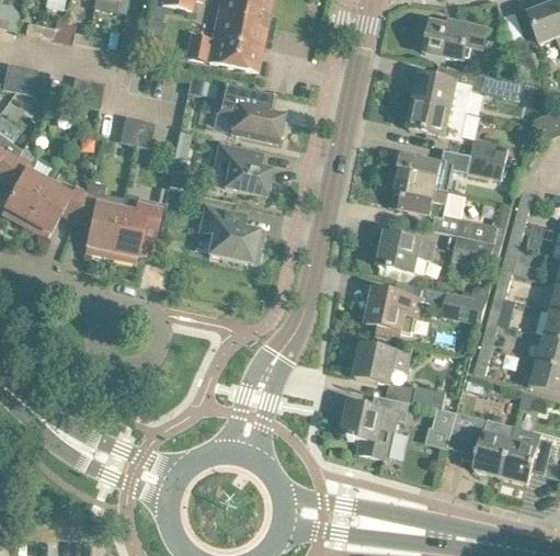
[(116,0),(114,11),(125,13),(127,0),(116,0)]
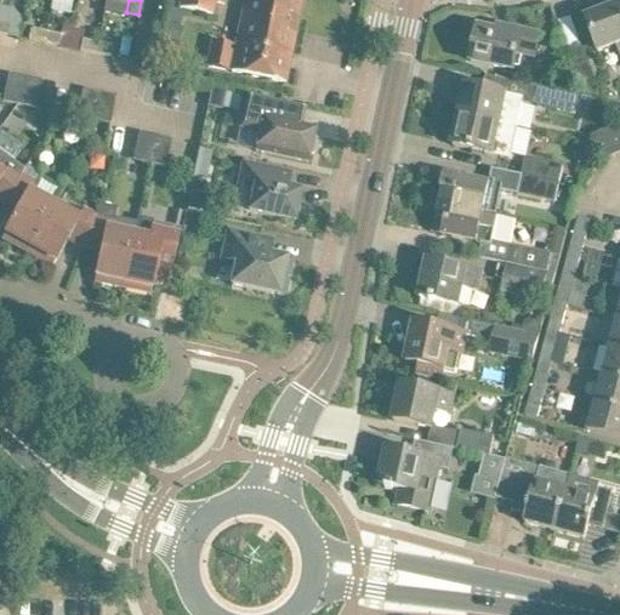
[(178,0),(178,4),(211,10),(212,0),(178,0)]
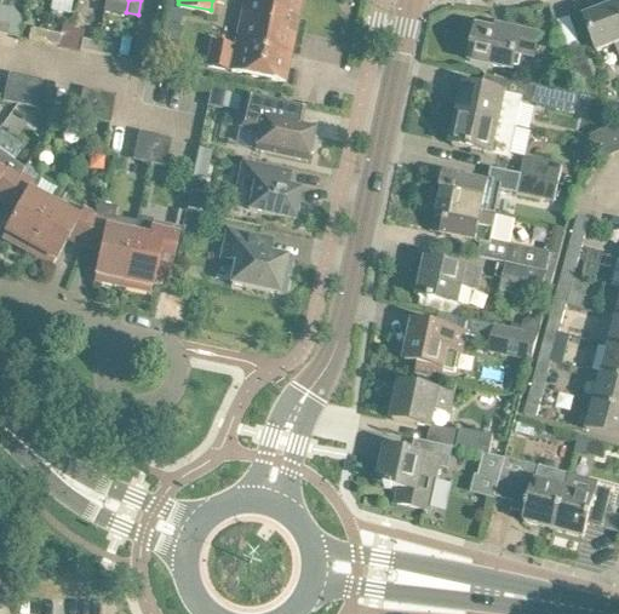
[(241,0),(234,42),(231,42),(231,41),(208,36),(204,59),(228,63),(230,63),(229,67),(284,78),(298,0),(241,0)]
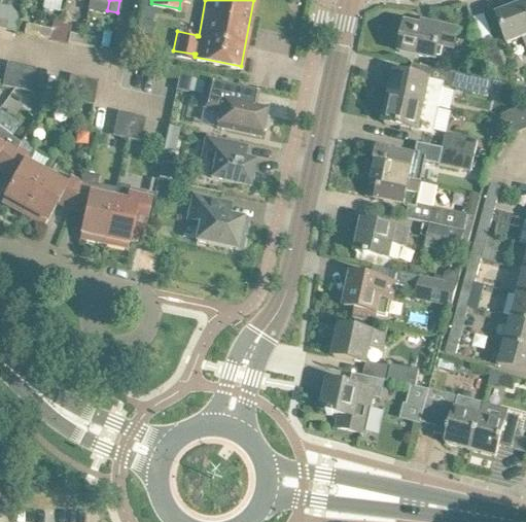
[(495,11),(502,31),(505,39),(521,33),(525,46),(525,3),(525,0),(495,11)]
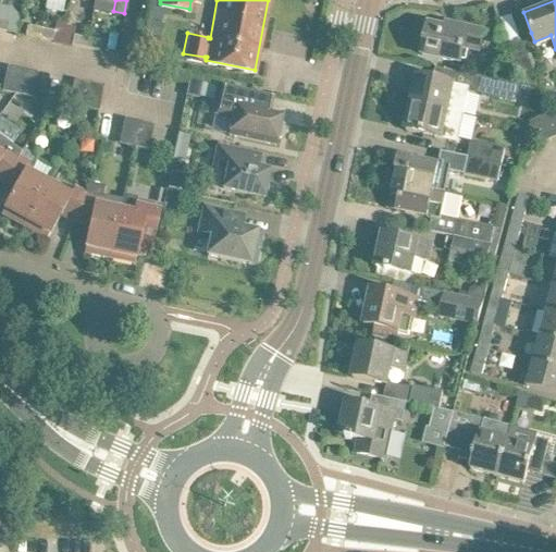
[(458,27),(428,20),(421,50),(459,59),(462,43),(478,46),(481,28),(459,23),(458,27)]
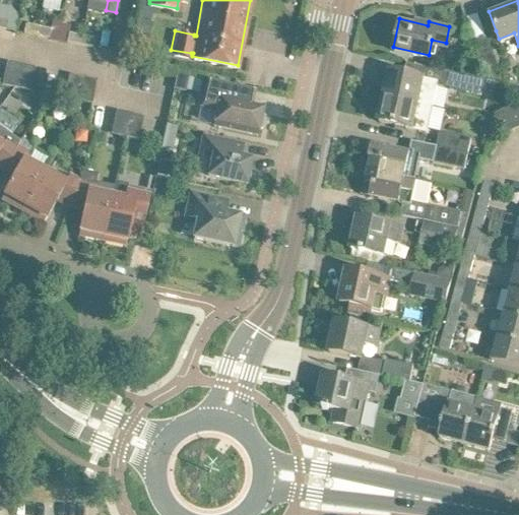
[(35,31),(37,23),(24,20),(22,29),(35,31)]
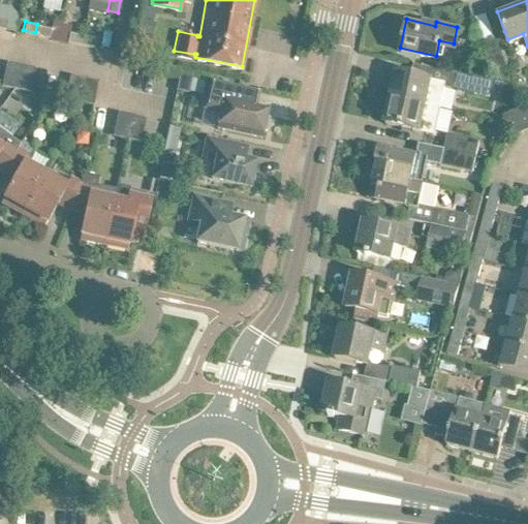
[(37,24),(35,32),(49,35),(50,26),(37,24)]
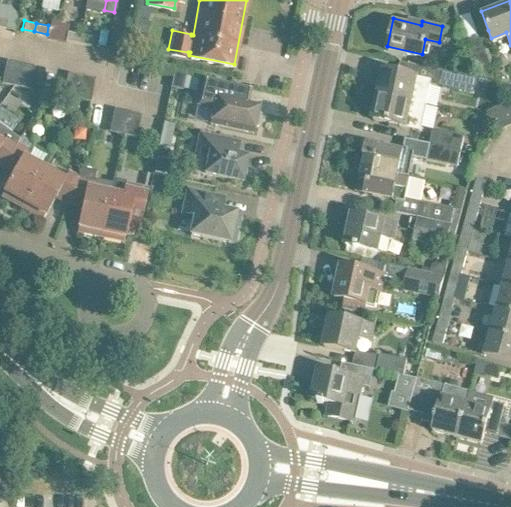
[(64,38),(77,40),(79,31),(66,29),(64,38)]
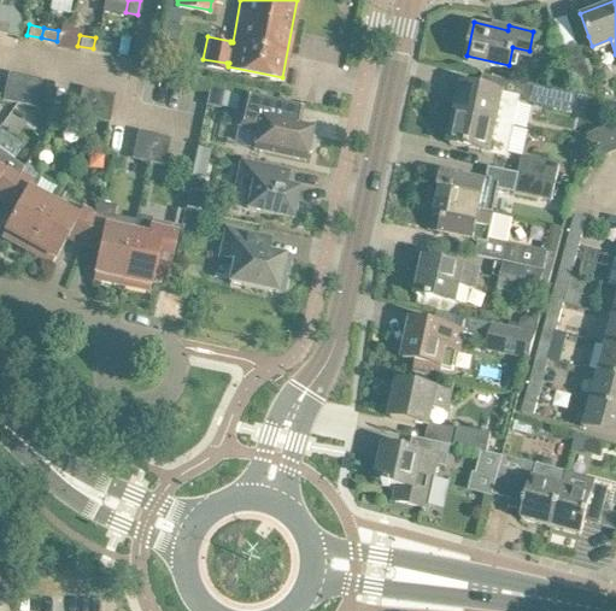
[(107,51),(110,40),(95,37),(93,48),(107,51)]
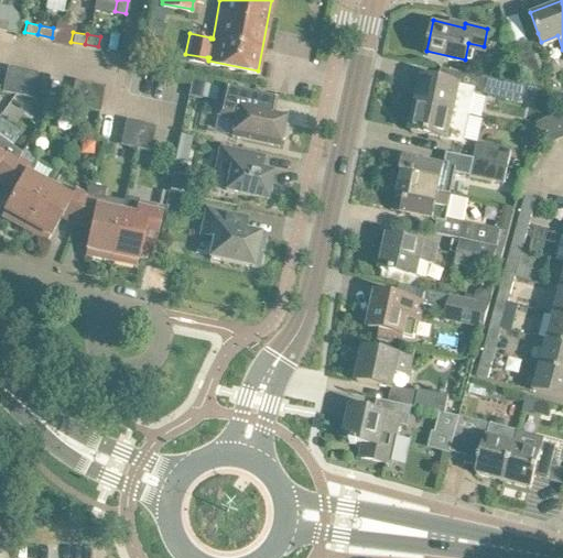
[(541,72),(528,36),(513,42),(528,83),(538,86),(543,87),(539,73),(541,72)]
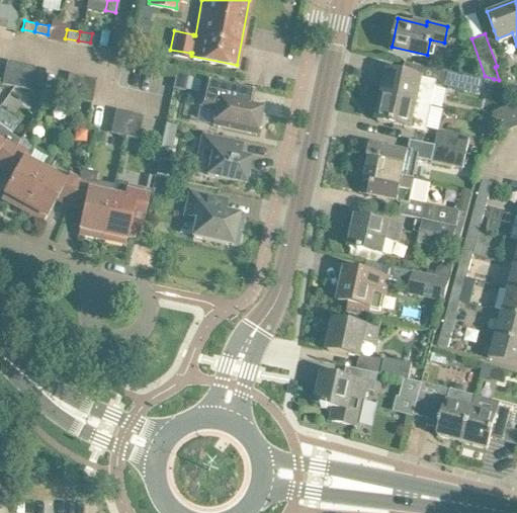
[(14,84),(19,60),(6,58),(1,81),(14,84)]
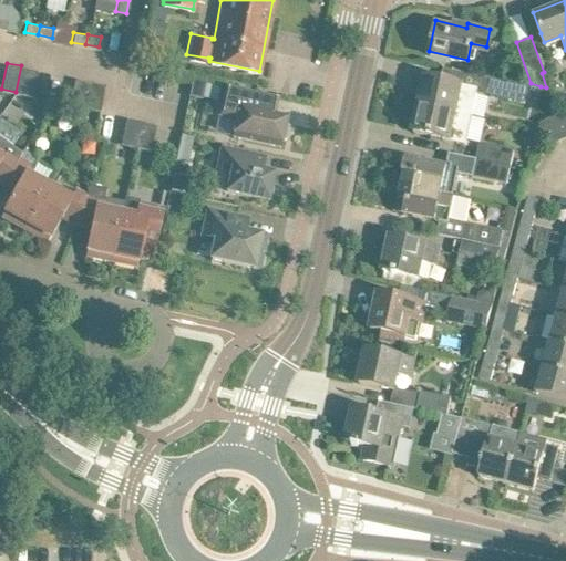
[(31,94),(37,69),(21,65),(16,92),(31,94)]
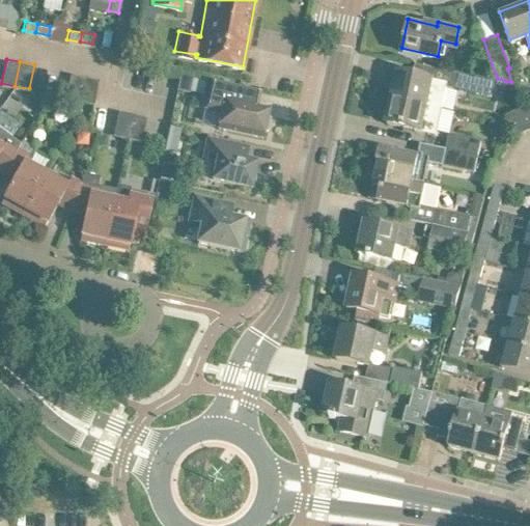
[(396,70),(391,94),(440,106),(443,91),(445,79),(424,75),(424,76),(396,70)]
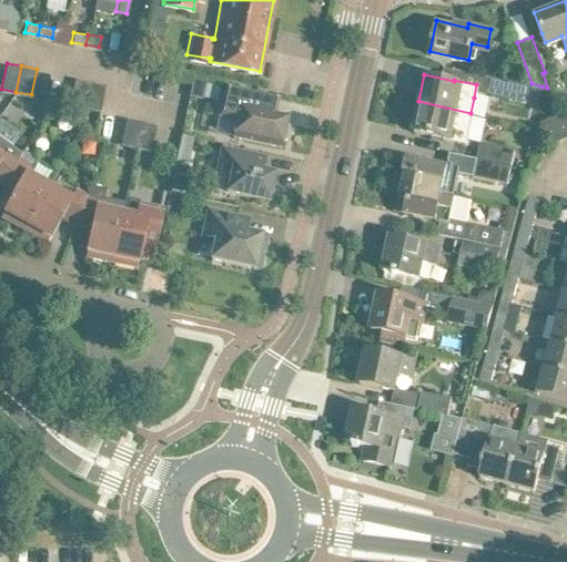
[(532,83),(494,75),(490,91),(525,99),(525,98),(538,101),(542,87),(532,83)]
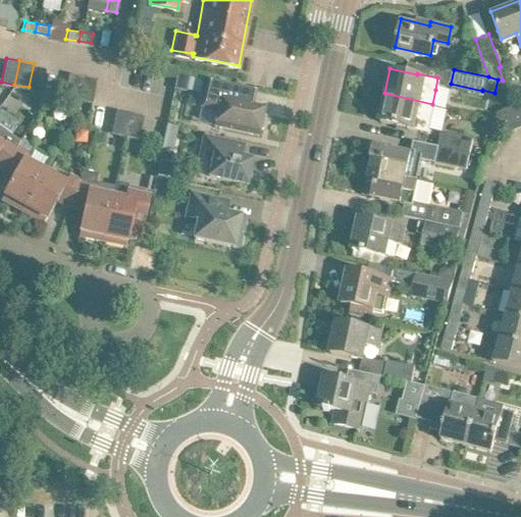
[(77,97),(83,73),(68,70),(63,94),(77,97)]
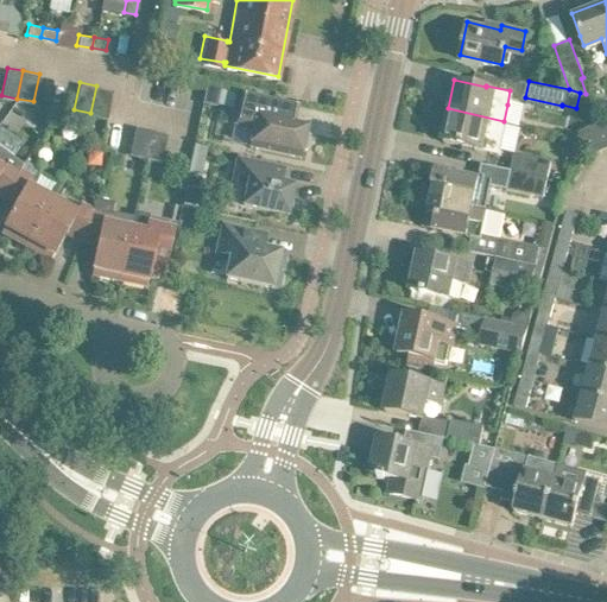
[(107,116),(112,88),(96,86),(90,113),(107,116)]
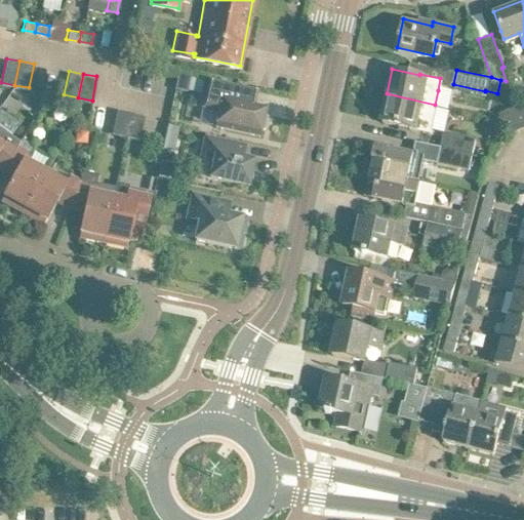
[(222,79),(207,76),(201,105),(217,108),(214,123),(258,133),(265,105),(252,103),(256,86),(222,79)]
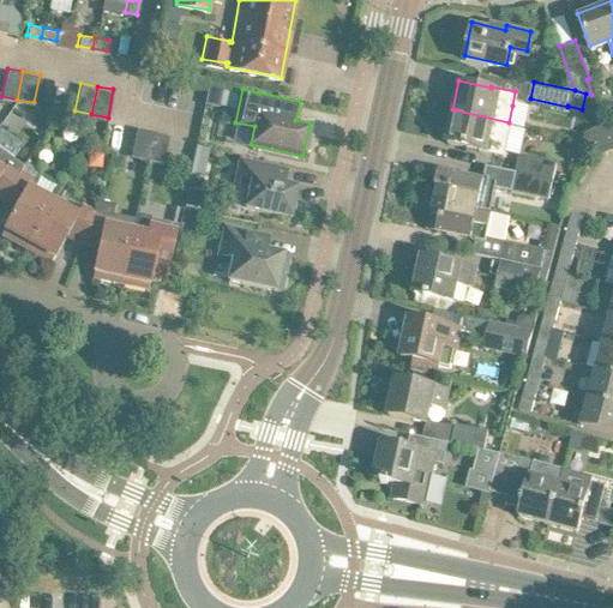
[(509,122),(452,109),(445,139),(478,146),(476,148),(503,154),(506,138),(509,122)]
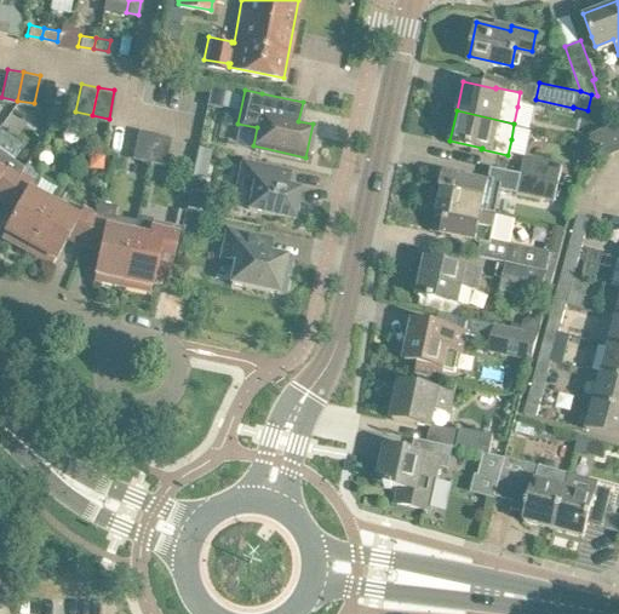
[(618,131),(615,120),(602,125),(612,150),(618,148),(618,131)]
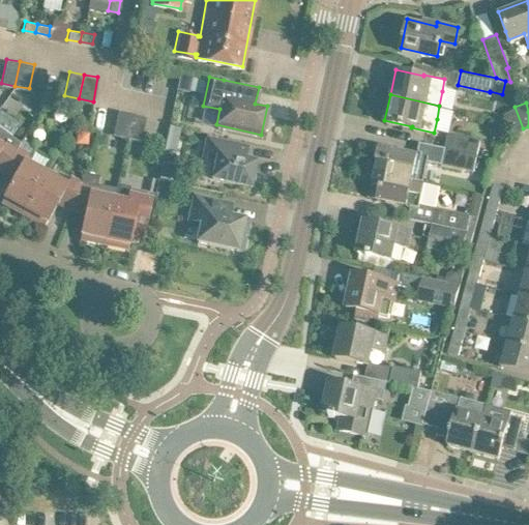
[(449,128),(453,108),(442,105),(438,125),(449,128)]
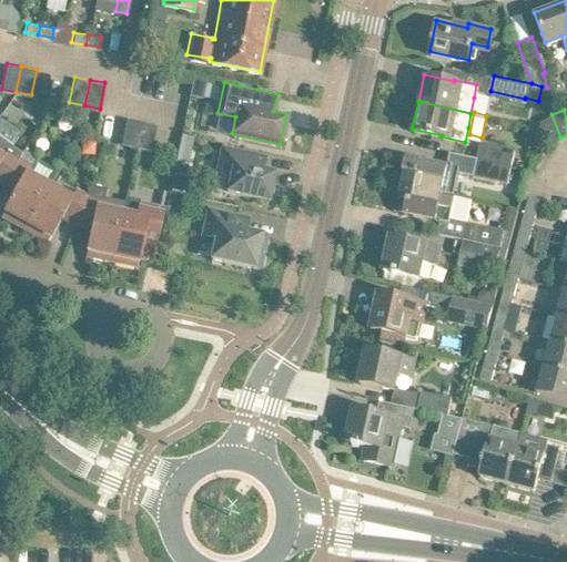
[(552,114),(542,119),(540,123),(548,143),(560,138),(552,114)]
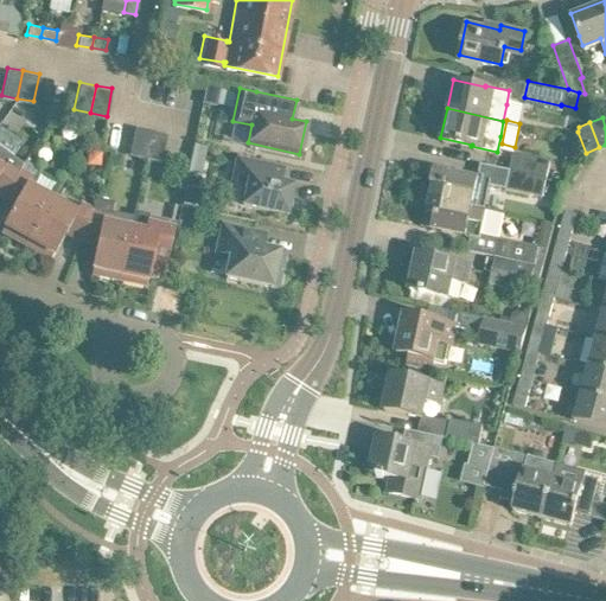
[(144,155),(151,128),(134,125),(128,152),(144,155)]
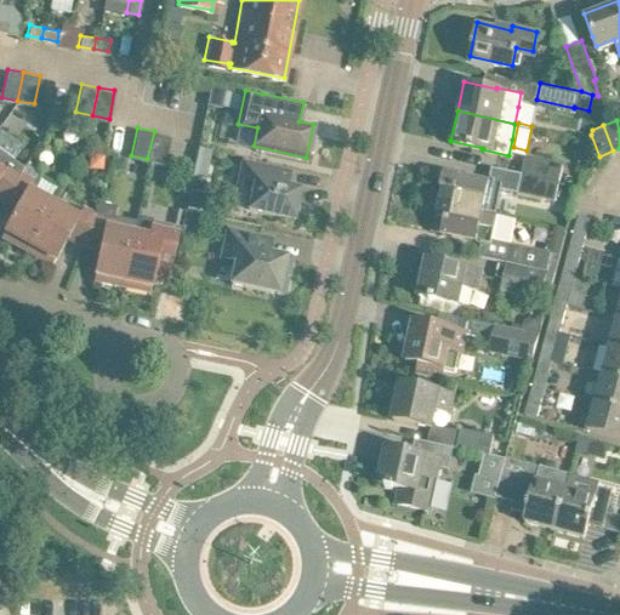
[(147,159),(164,163),(170,135),(154,131),(147,159)]
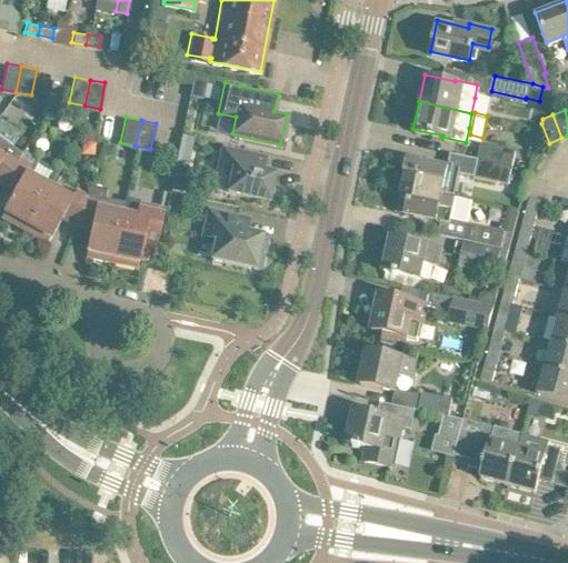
[(0,172),(5,176),(18,156),(21,149),(0,133),(0,172)]
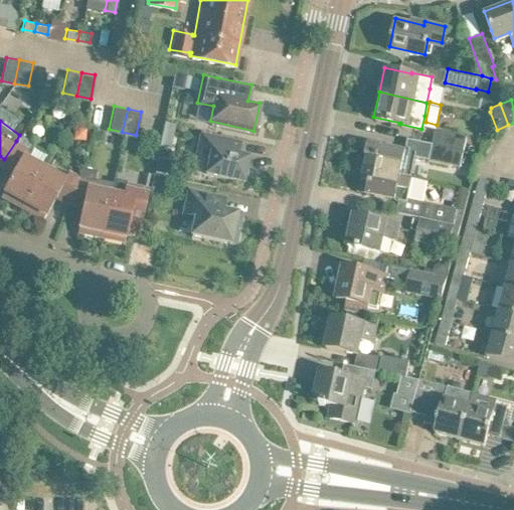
[(466,134),(434,126),(431,142),(463,148),(466,134)]
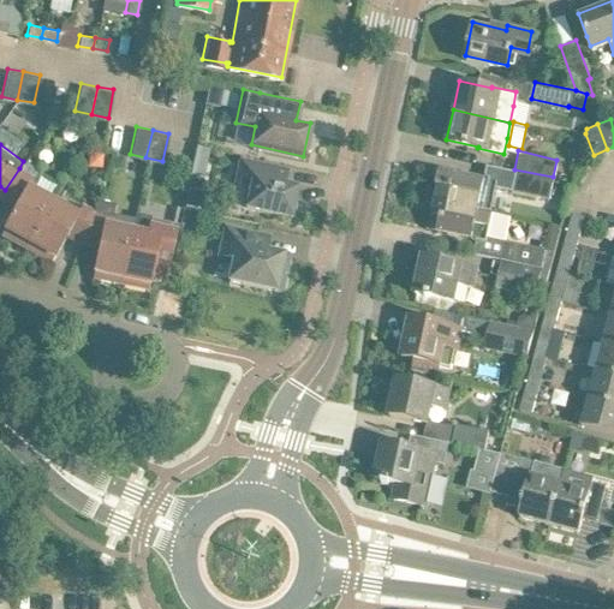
[(238,155),(231,184),(232,184),(246,187),(243,206),(267,212),(290,216),(291,212),(294,209),(296,199),(294,197),(297,184),(284,181),(287,166),(264,161),(238,155)]
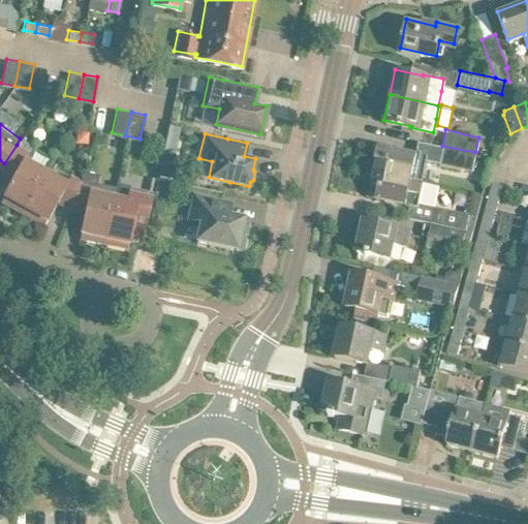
[(378,144),(373,170),(422,180),(425,170),(428,158),(439,161),(442,146),(417,140),(414,152),(378,144)]
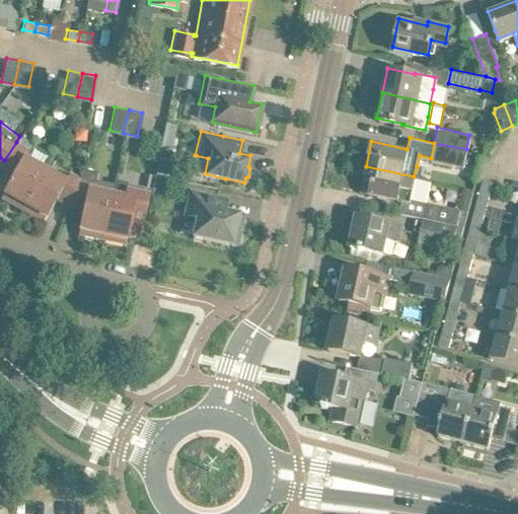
[(16,167),(1,195),(21,206),(43,168),(22,157),(27,148),(16,142),(4,160),(16,167)]
